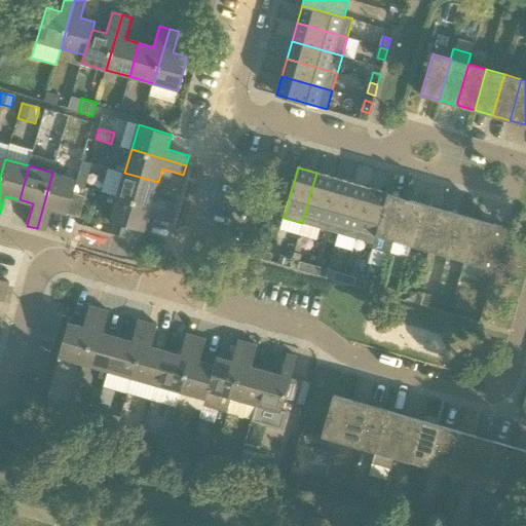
[(88,189),(76,185),(77,180),(52,173),(37,228),(46,231),(52,210),(80,218),(88,189)]
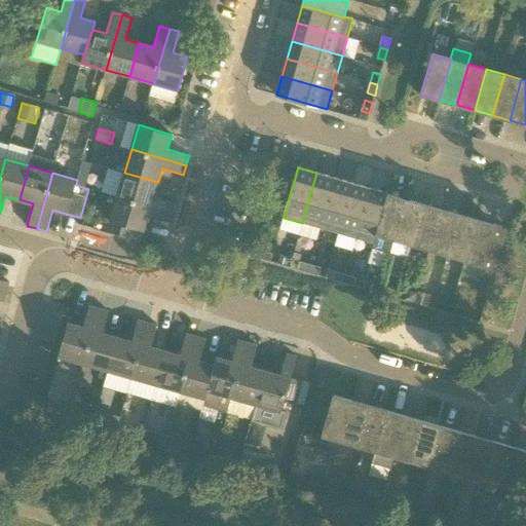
[(154,196),(158,182),(124,173),(117,196),(172,213),(175,202),(154,196)]
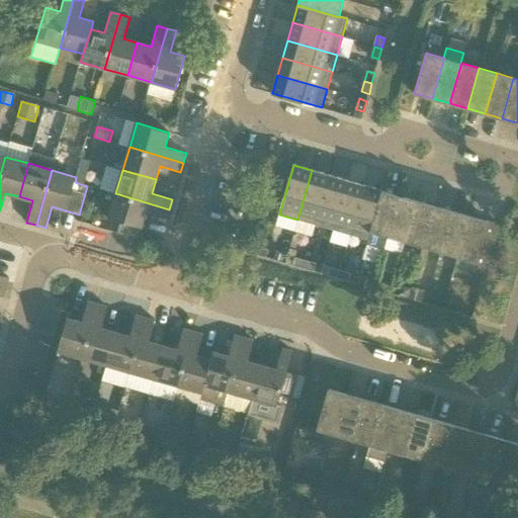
[(316,225),(330,175),(312,170),(297,220),(316,225)]
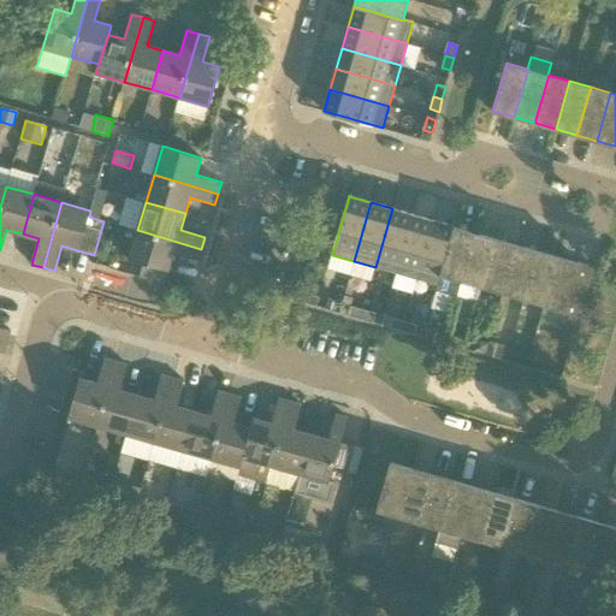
[(392,208),(375,267),(396,273),(413,214),(392,208)]
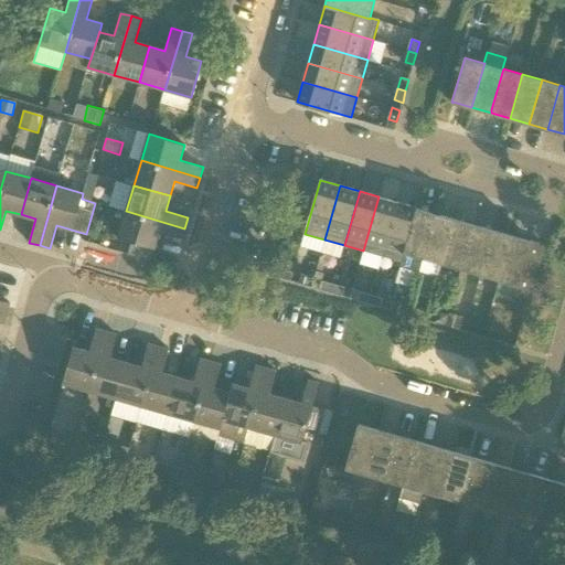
[(397,202),(379,196),(363,251),(382,256),(397,202)]
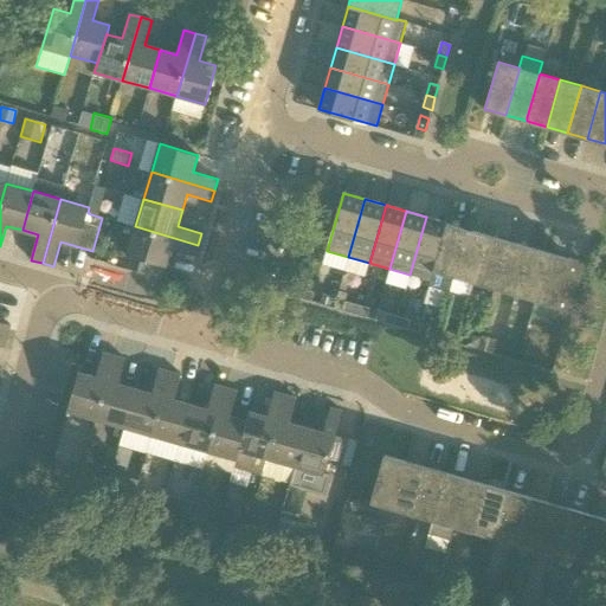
[(433,270),(447,223),(426,217),(410,275),(431,281),(434,271),(433,270)]
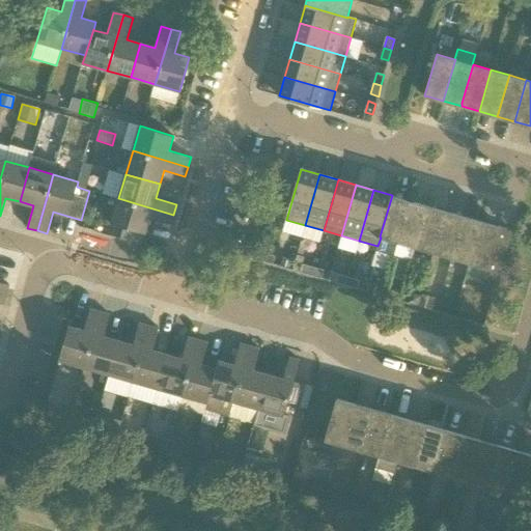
[(397,242),(410,200),(392,195),(380,236),(381,238),(378,246),(375,251),(391,255),(395,242),(397,242)]
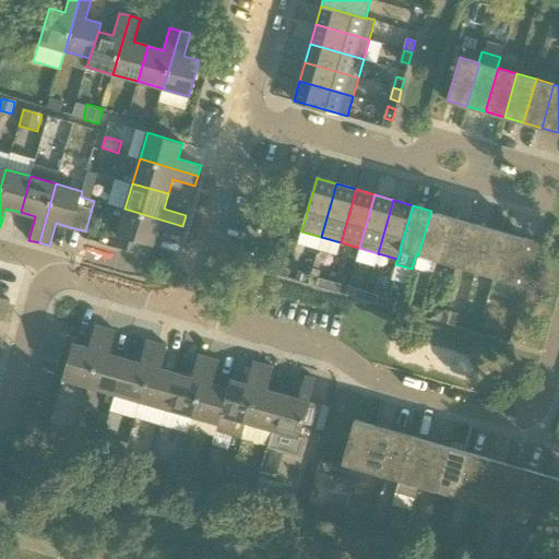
[(180,236),(182,226),(125,209),(117,235),(130,239),(127,252),(149,259),(157,229),(180,236)]
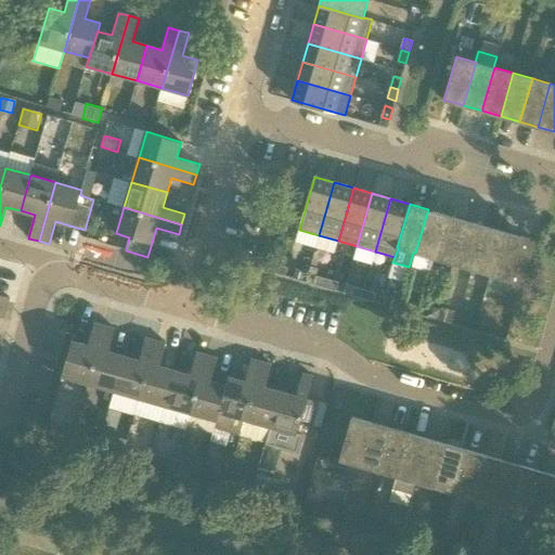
[(435,258),(447,215),(428,209),(415,253),(435,258)]
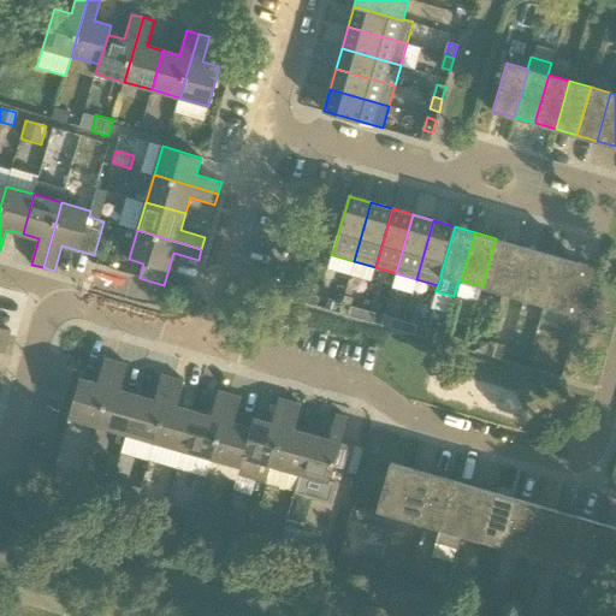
[(503,292),(516,244),(496,238),(483,286),(503,292)]
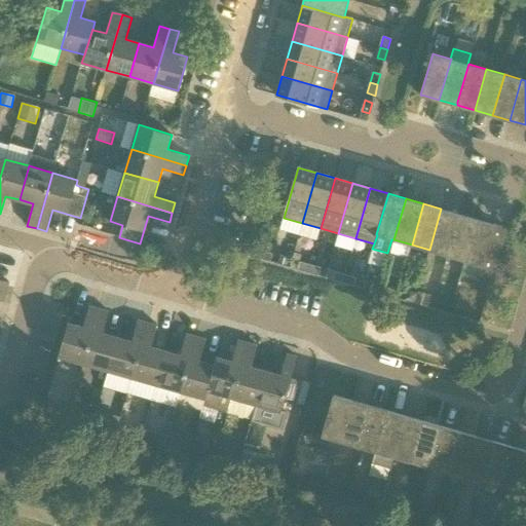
[(447,255),(459,214),(441,209),(429,250),(447,255)]
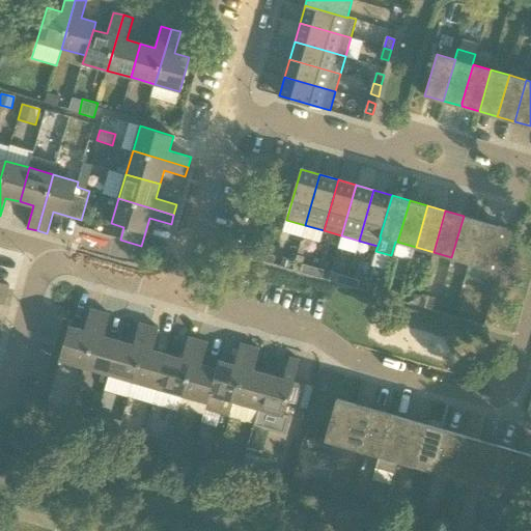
[(470,262),(481,221),(464,216),(451,257),(470,262)]
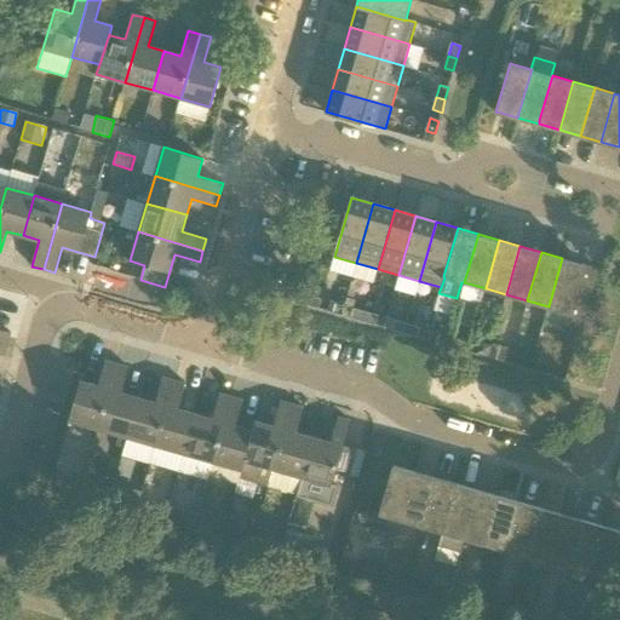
[(598,269),(562,258),(549,306),(570,314),(566,331),(579,336),(598,269)]
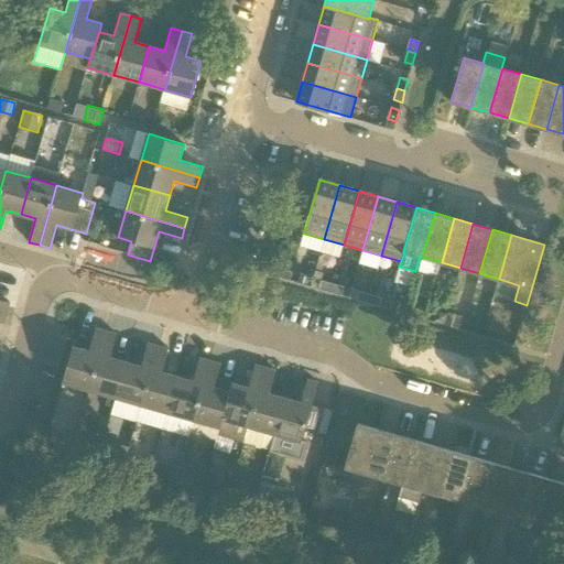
[(280,269),(278,278),(289,281),(292,272),(280,269)]
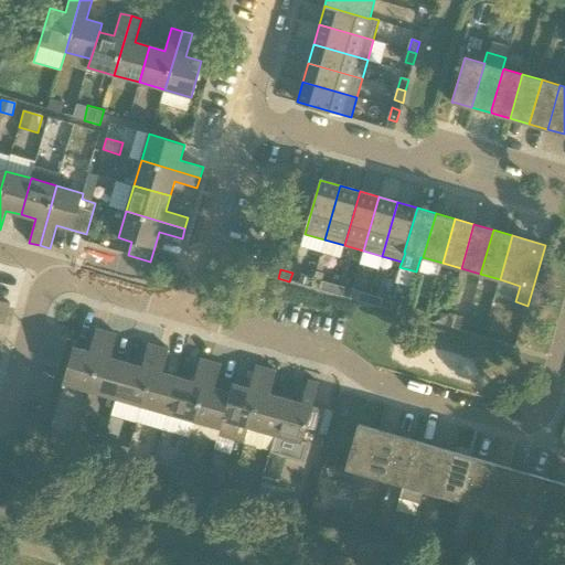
[(331,292),(333,285),(322,281),(320,289),(331,292)]
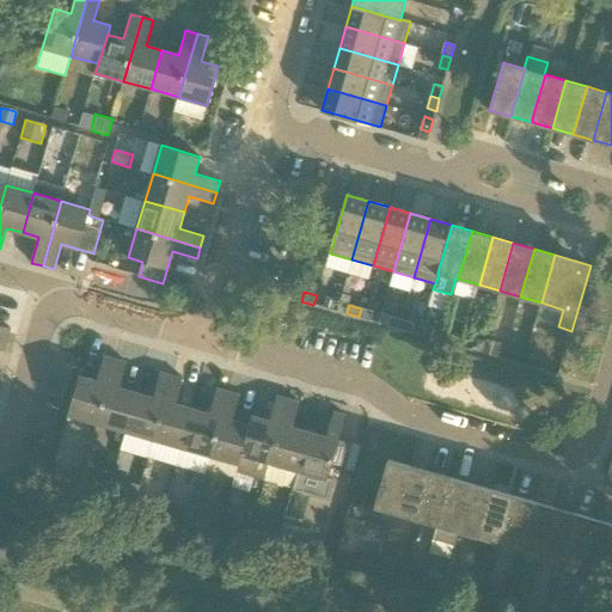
[(361,308),(359,317),(371,320),(373,312),(361,308)]
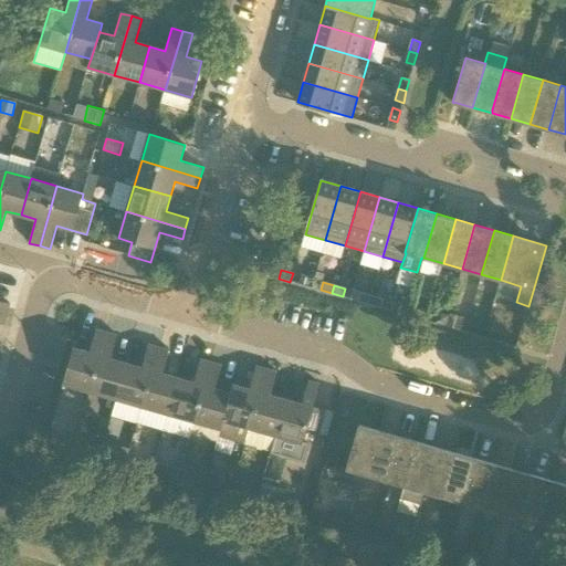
[(369,304),(371,296),(360,293),(358,301),(369,304)]
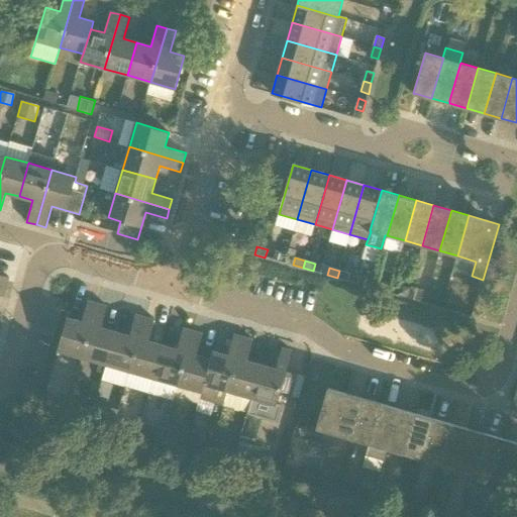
[(337,278),(347,281),(350,274),(339,271),(337,278)]
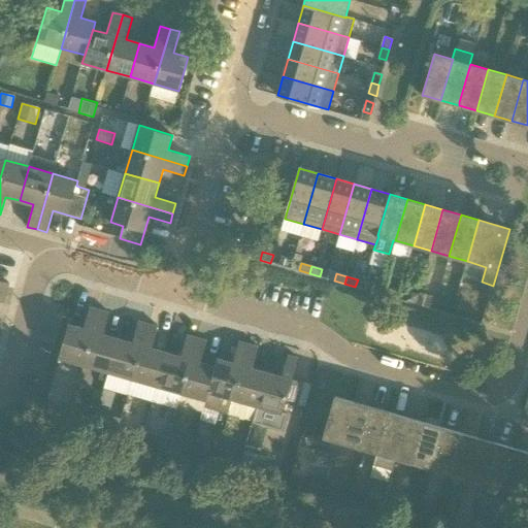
[(0,291),(6,293),(9,284),(0,281),(0,291)]
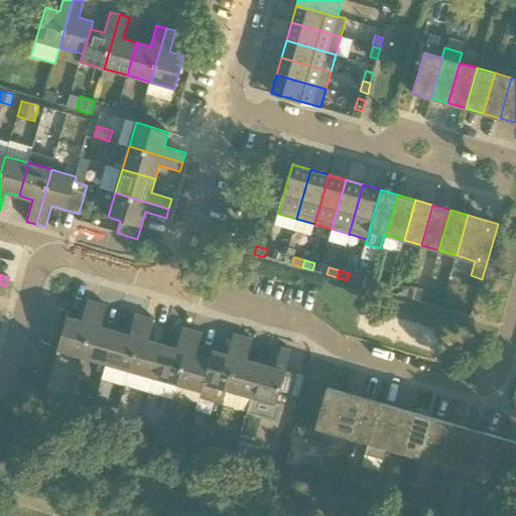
[(82,357),(97,303),(88,300),(82,320),(67,316),(57,350),(82,357)]
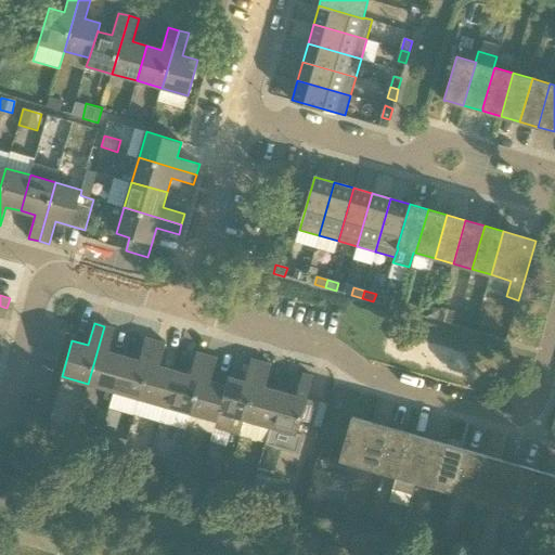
[(111,400),(114,391),(124,356),(108,351),(115,328),(104,326),(88,384),(106,389),(104,398),(111,400)]
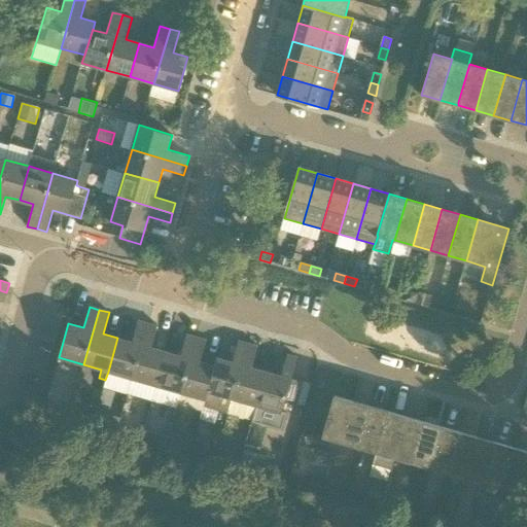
[(132,379),(147,323),(138,320),(132,342),(117,338),(108,372),(132,379)]
